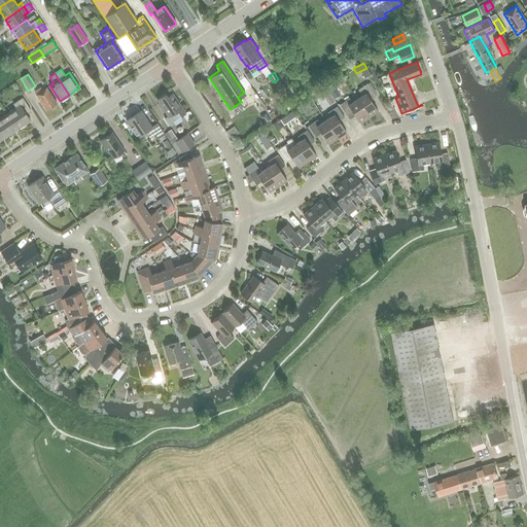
[(237,82),(244,93),(251,88),(245,77),(244,78),(237,82)]
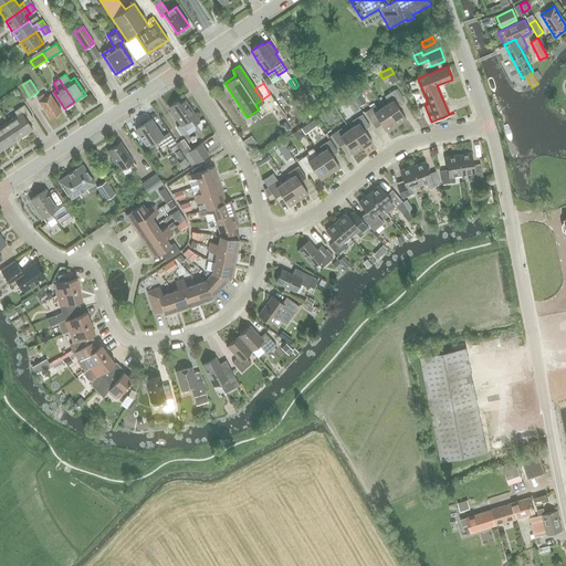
[(389,103),(383,106),(396,126),(406,119),(398,107),(404,104),(395,90),(385,96),(389,103)]
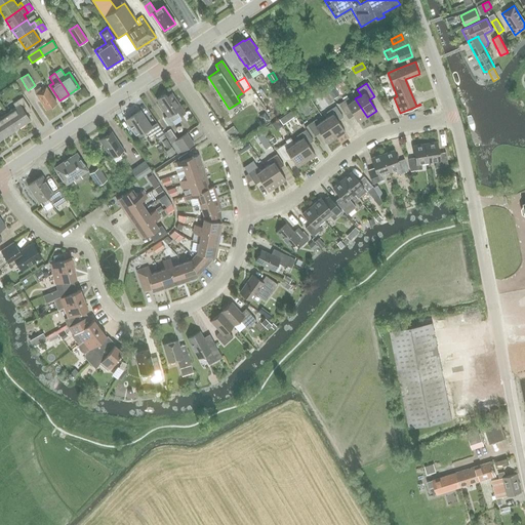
[(46,110),(56,103),(45,86),(41,89),(40,87),(35,90),(35,93),(46,110)]
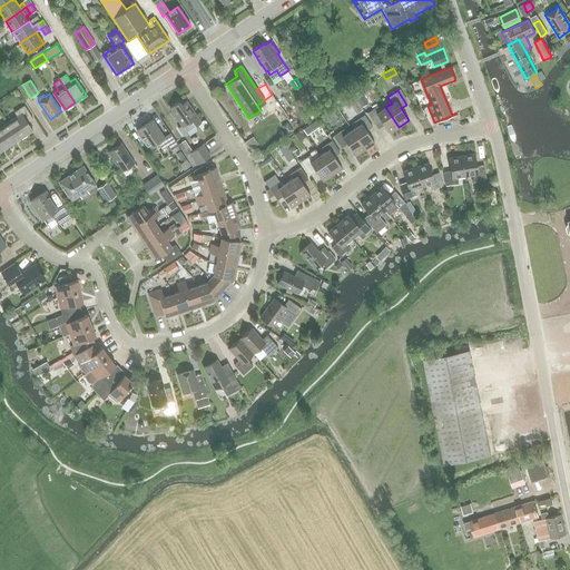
[(363,95),(356,99),(362,107),(369,102),(363,95)]
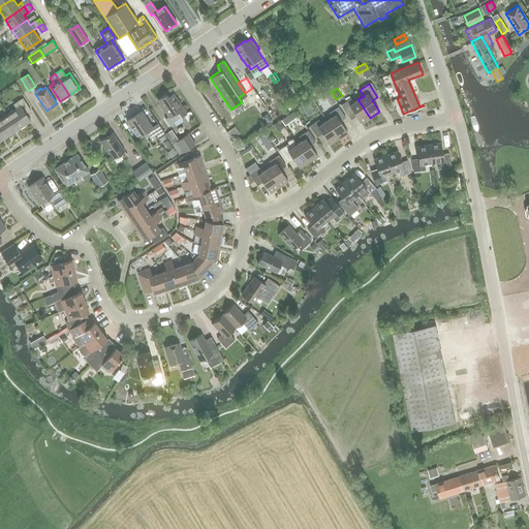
[(327,99),(333,95),(329,89),(322,93),(327,99)]
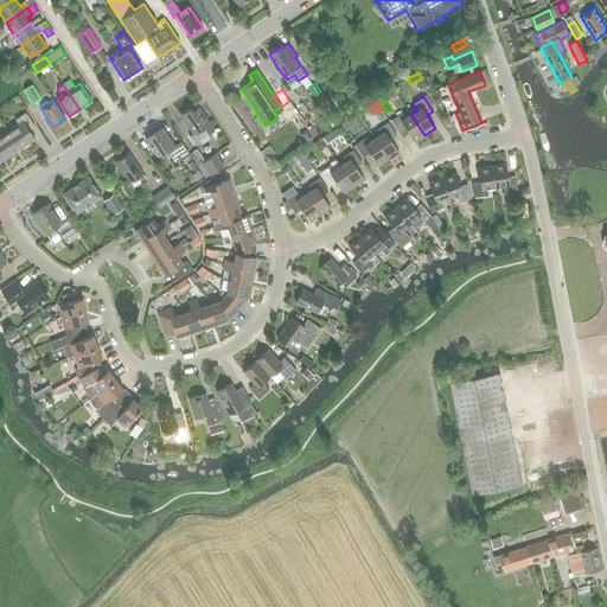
[(180,115),(193,133),(189,136),(195,145),(198,145),(200,144),(198,140),(213,131),(198,108),(192,112),(191,108),(180,115)]
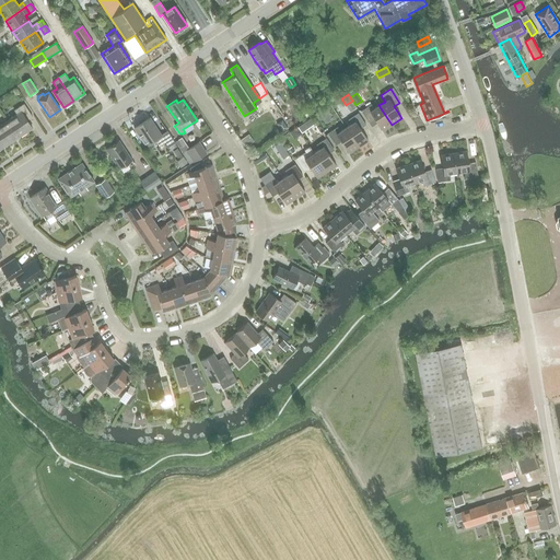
[(16,115),(8,121),(20,138),(33,129),(26,120),(32,117),(23,105),(13,112),(16,115)]
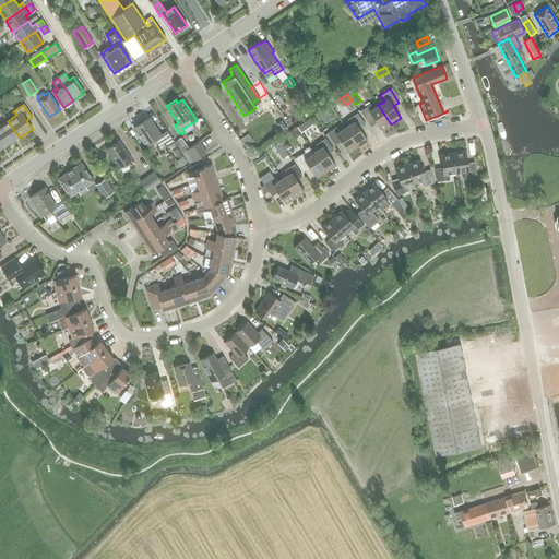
[(382,130),(391,125),(378,105),(373,109),(370,105),(360,111),(368,122),(373,119),(382,130)]
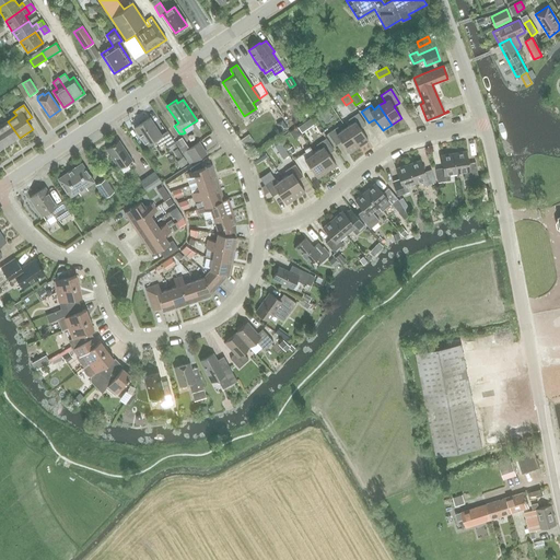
[(351,124),(346,128),(358,147),(368,140),(360,129),(365,125),(358,114),(348,119),(351,124)]
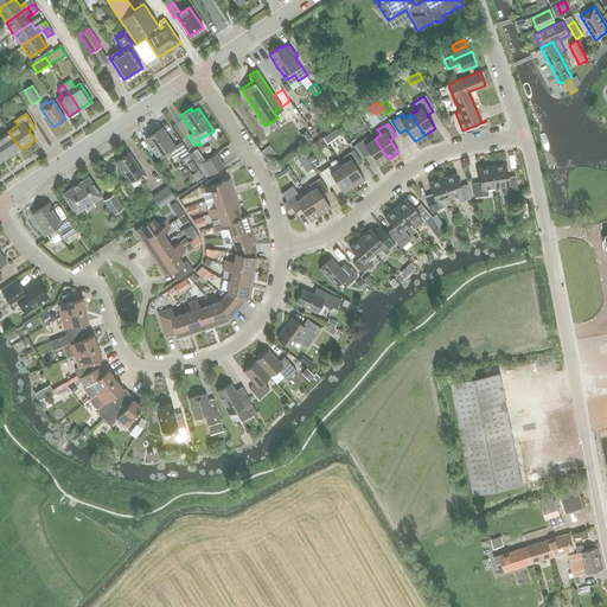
[(339,127),(333,132),(337,136),(344,133),(339,127)]
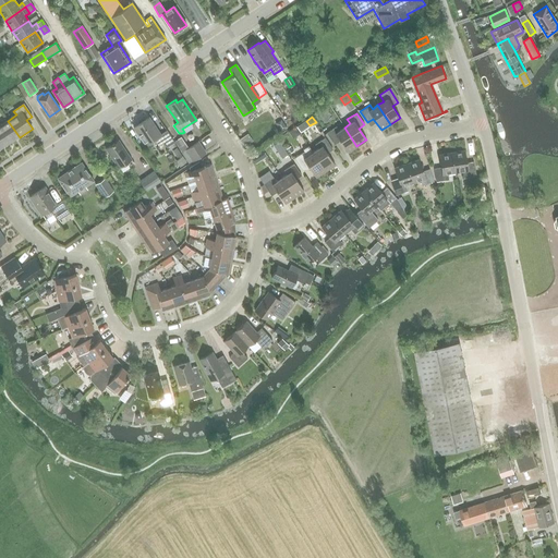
[(160,134),(148,118),(133,128),(145,146),(154,140),(158,146),(164,143),(167,147),(174,142),(167,131),(160,134)]
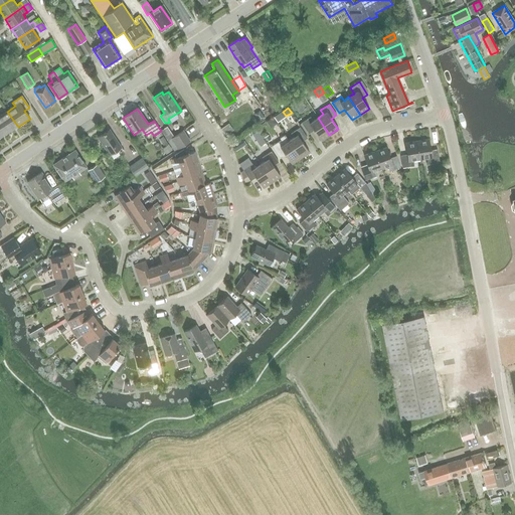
[(260,110),(253,114),(260,122),(265,119),(260,110)]
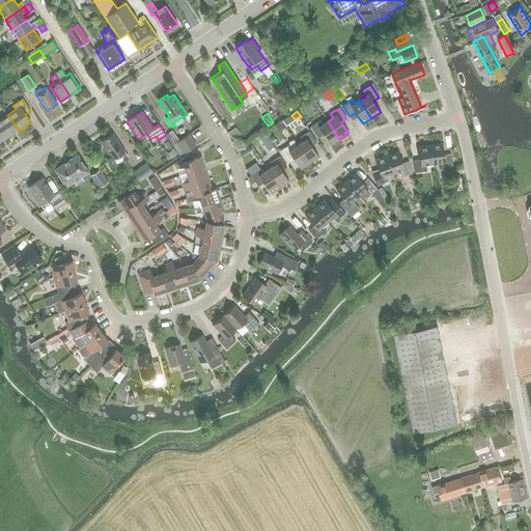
[(0,129),(6,139),(19,131),(7,115),(0,119),(0,129)]
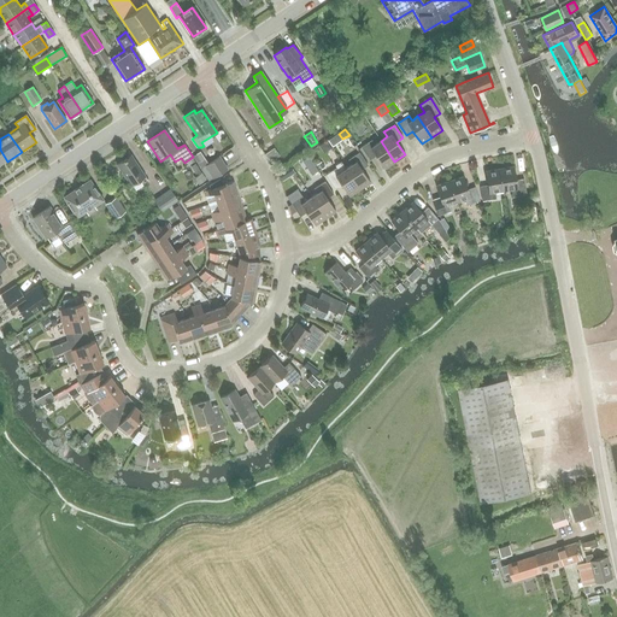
[(394,162),(381,141),(375,145),(371,140),(360,147),(369,160),(376,156),(385,169),(394,162)]
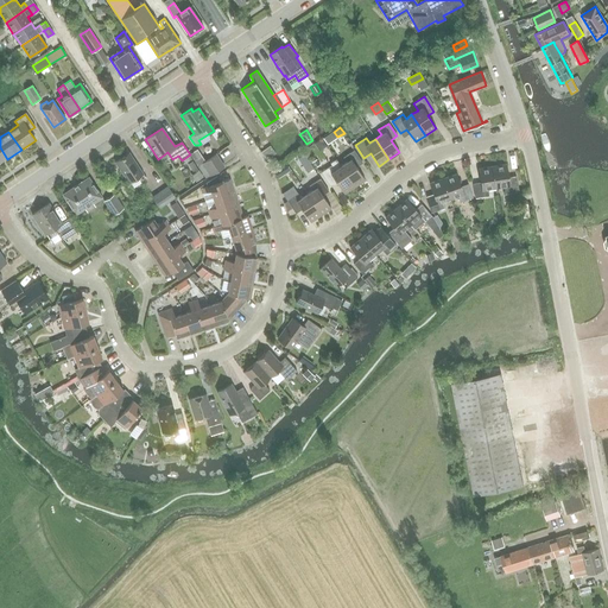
[(322,140),(316,144),(320,150),(325,146),(322,140)]
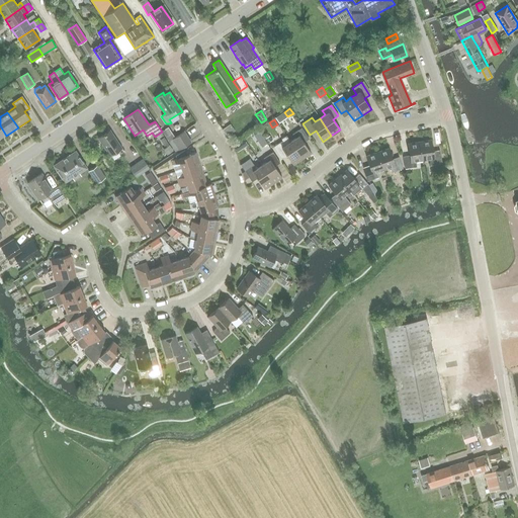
[(166,138),(169,142),(175,152),(190,142),(184,132),(175,138),(172,134),(168,126),(165,128),(169,135),(166,138)]
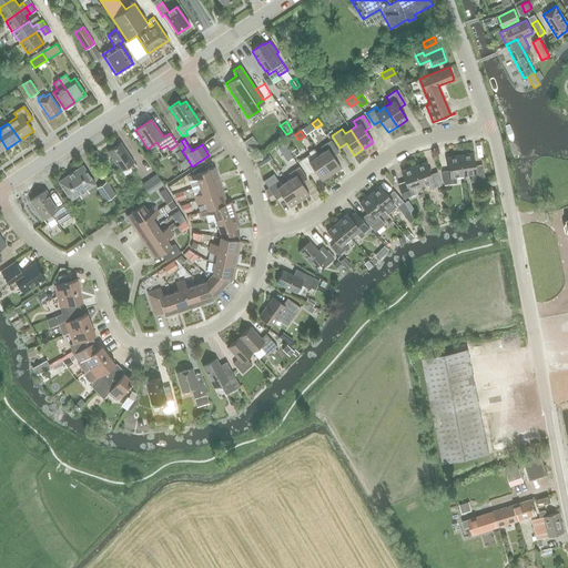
[(331,174),(341,168),(333,156),(338,152),(331,141),(321,146),(324,151),(318,155),(331,174)]
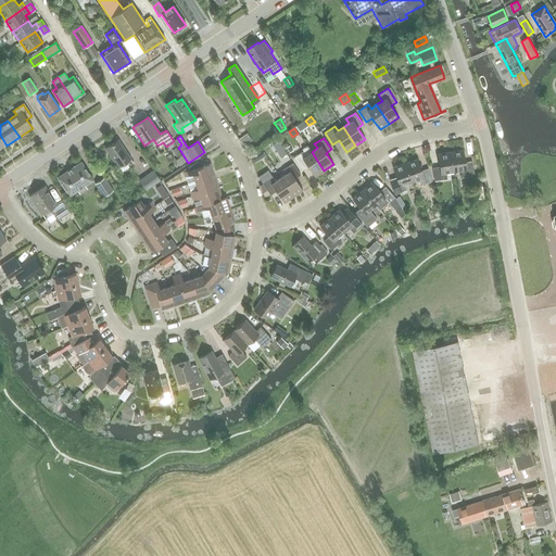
[(117,167),(130,159),(118,140),(105,148),(117,167)]
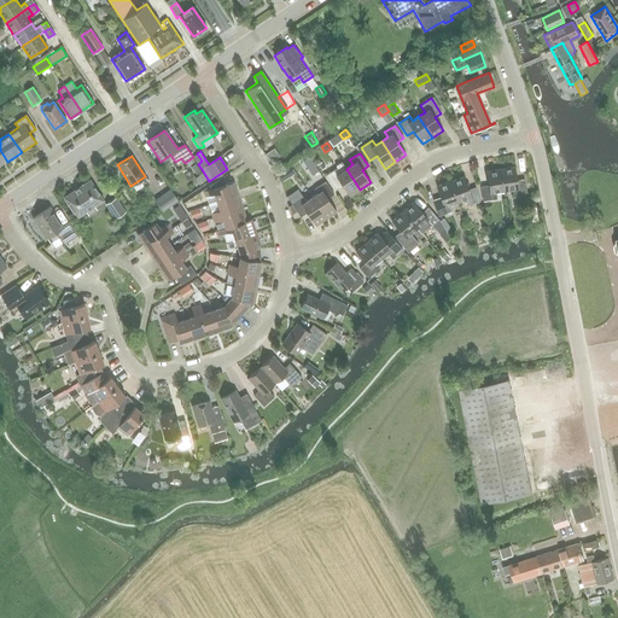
[(337,168),(326,175),(334,188),(340,184),(350,197),(360,190),(347,169),(342,162),(336,165),(337,168)]
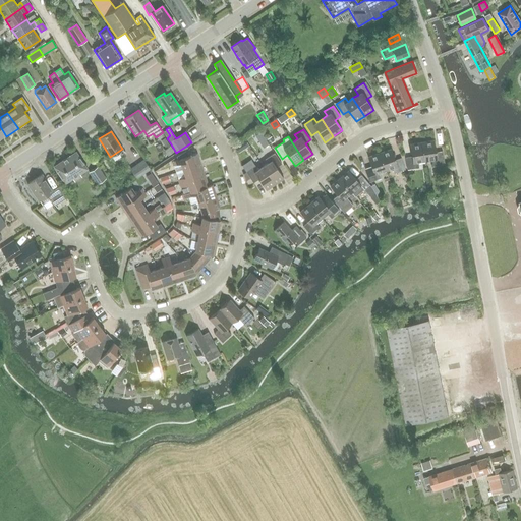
[(433,139),(421,142),(424,161),(431,160),(432,166),(445,164),(443,151),(436,152),(433,139)]
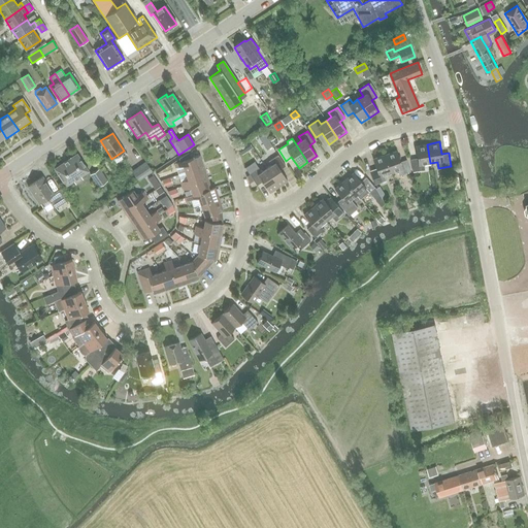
[(430,163),(427,144),(416,146),(418,158),(410,160),(413,171),(425,170),(424,164),(430,163)]
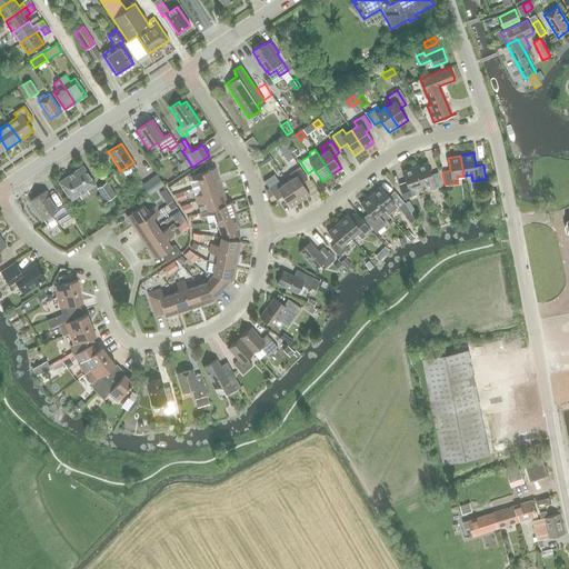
[(265,157),(257,161),(260,167),(268,162),(265,157)]
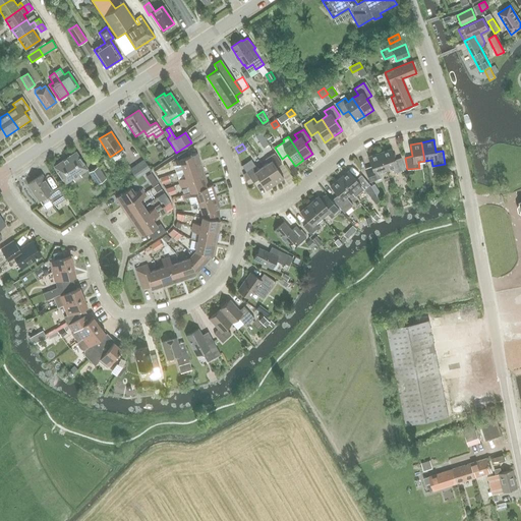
[(174,152),(171,147),(168,148),(164,151),(168,156),(174,152)]
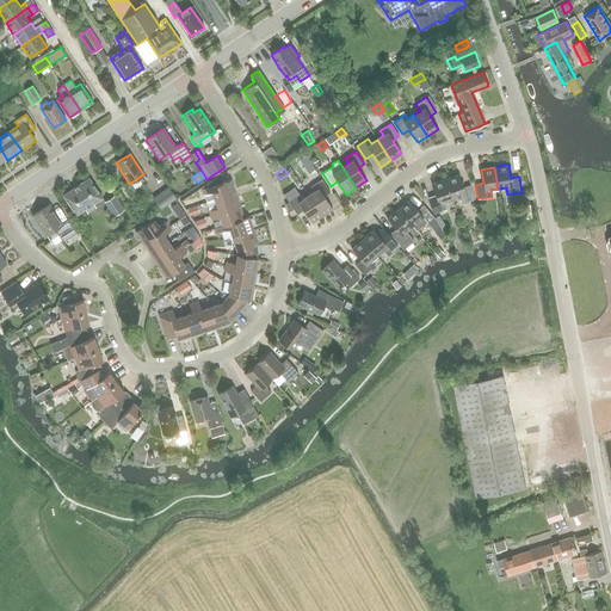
[(458,174),(444,179),(452,201),(460,198),(462,203),(475,198),(470,185),(463,187),(458,174)]
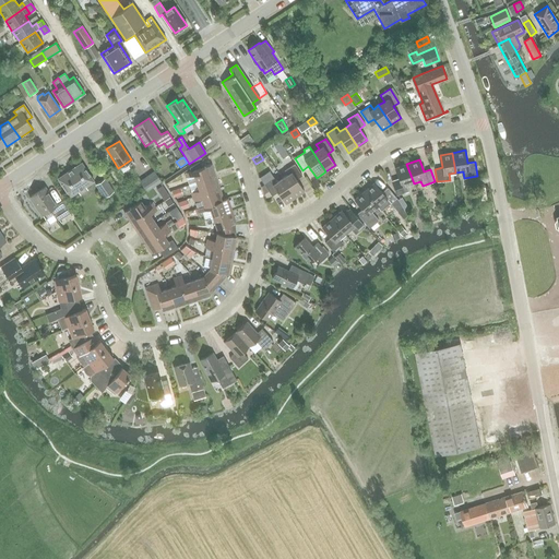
[(193,175),(195,182),(215,176),(211,164),(203,167),(199,162),(189,168),(190,171),(185,174),(186,178),(193,175)]
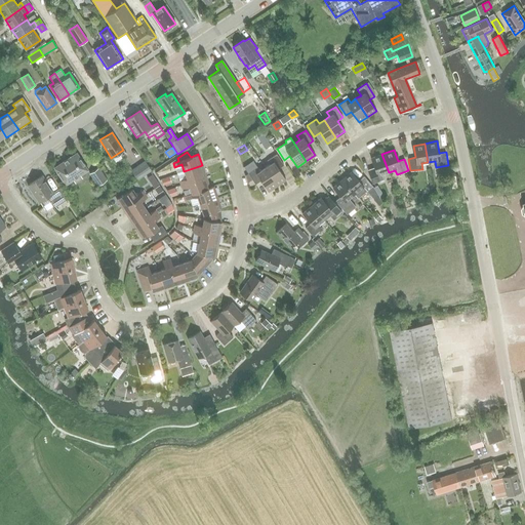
[(80,175),(87,170),(76,153),(54,167),(66,185),(73,179),(75,184),(82,178),(80,175)]
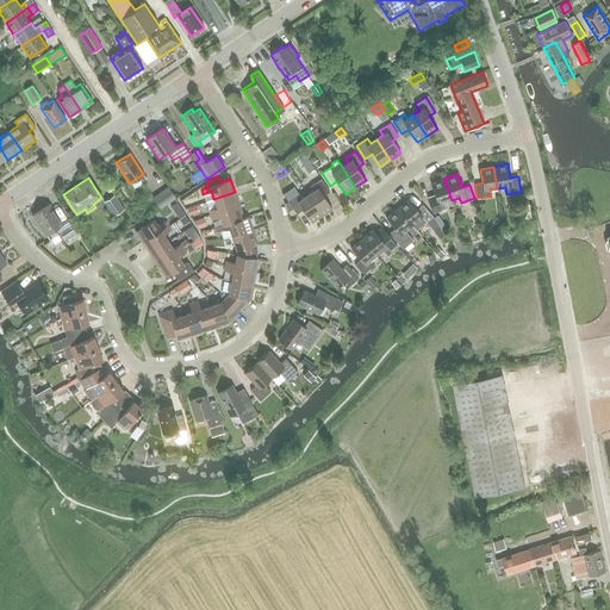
[(313,191),(307,195),(321,216),(332,209),(323,195),(330,192),(322,179),(311,186),(313,191)]
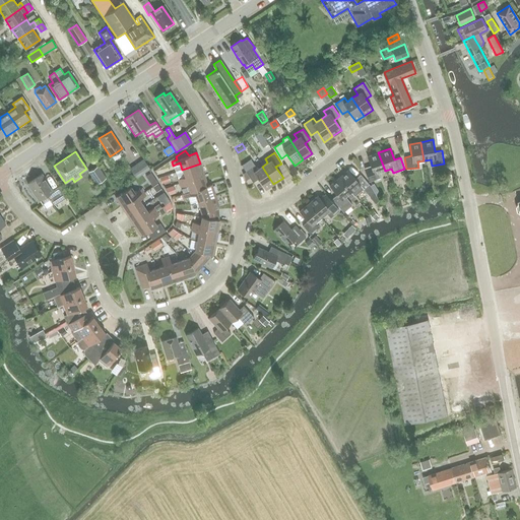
[(378,173),(385,171),(378,152),(367,156),(371,168),(365,170),(369,182),(380,178),(378,173)]
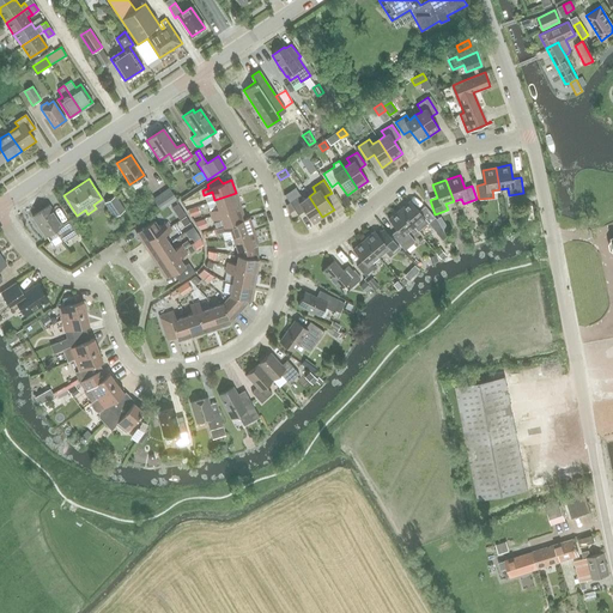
[(177,199),(169,187),(152,198),(161,210),(177,199)]
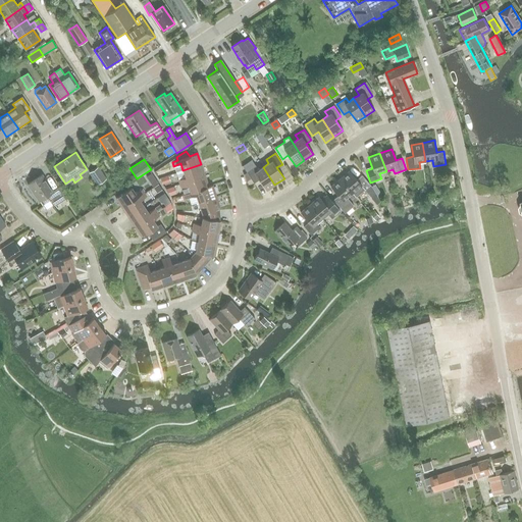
[(179,184),(205,175),(201,164),(183,170),(186,177),(178,179),(179,184)]
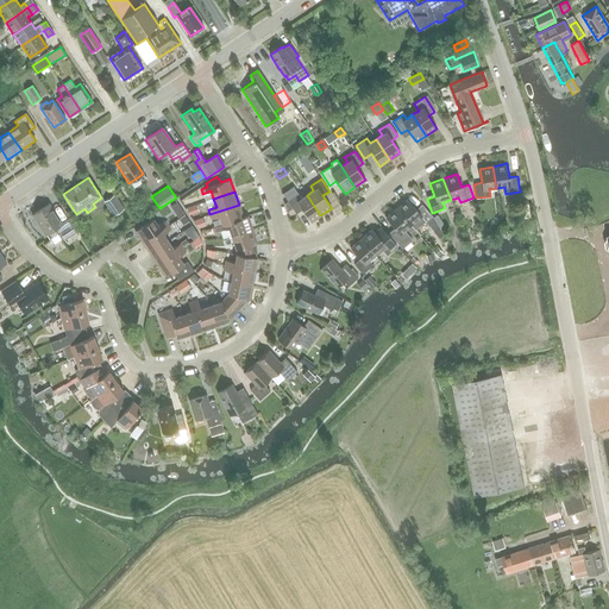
[(113,215),(124,208),(114,194),(104,201),(113,215)]
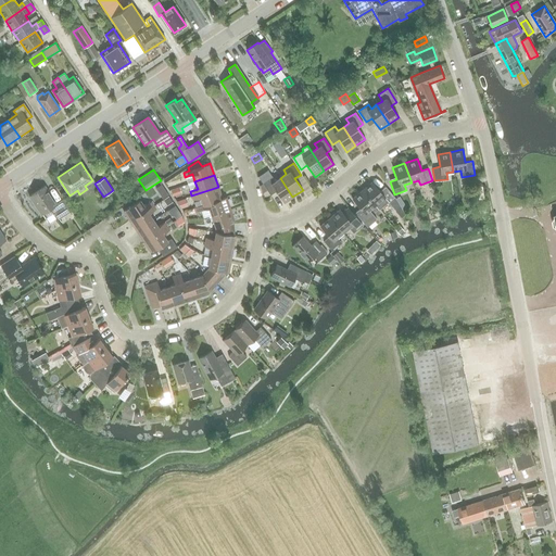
[(273,177),(263,184),(270,196),(276,191),(283,203),(292,197),(280,178),(275,181),(273,177)]
